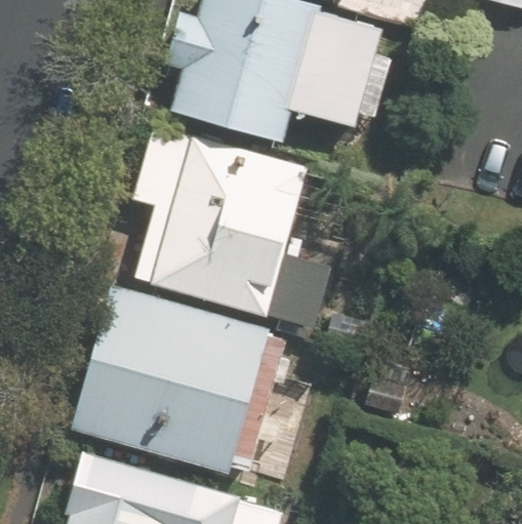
[(373,118),(393,58),(377,53),(386,29),(294,0),(201,0),(197,13),(175,7),(160,56),(182,64),(169,102),(281,137),(290,111),(353,130),(359,113),(373,118)]
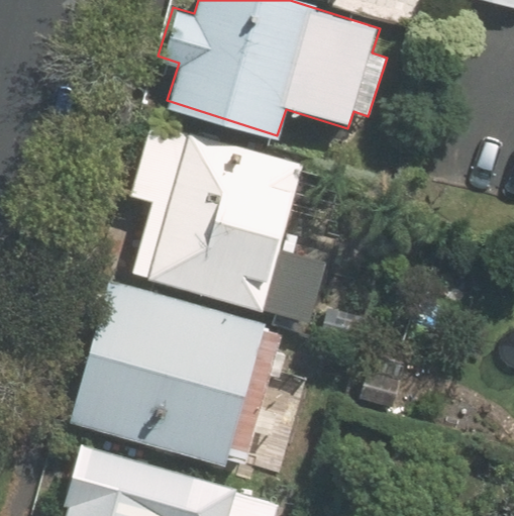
[(131,275),(272,313),(303,321),(321,254),(291,245),(312,168),(173,129),(170,140),(147,134),(131,196),(151,201),(131,275)]
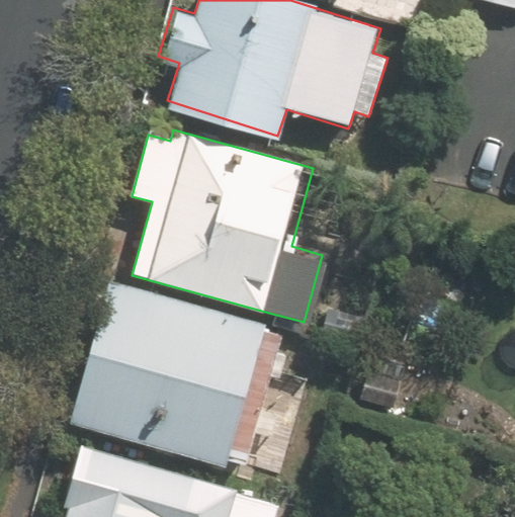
[(79,427),(227,467),(232,451),(247,455),(281,330),(110,283),(74,418),(81,420),(79,427)]
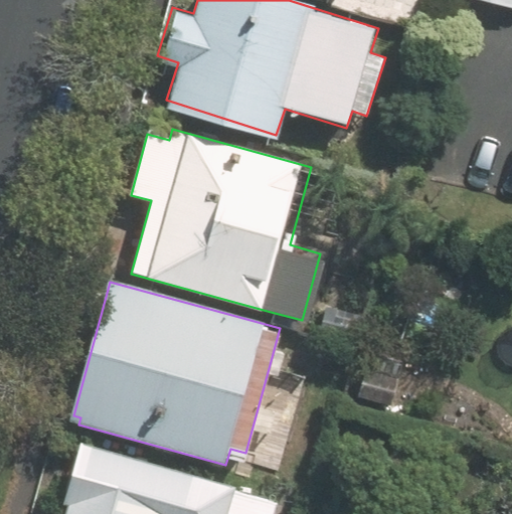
[(357,351),(343,387),(417,415),(432,379),(357,351)]
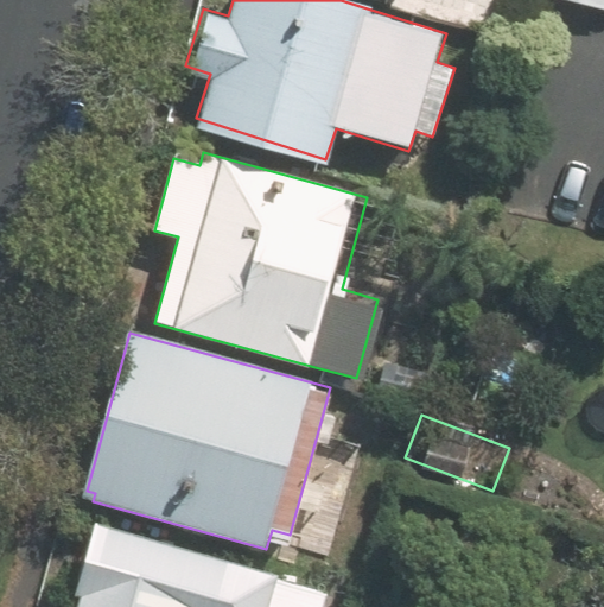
[(261,568),(93,523),(69,606),(326,606),(330,595),(275,580),(278,573),(261,568)]
